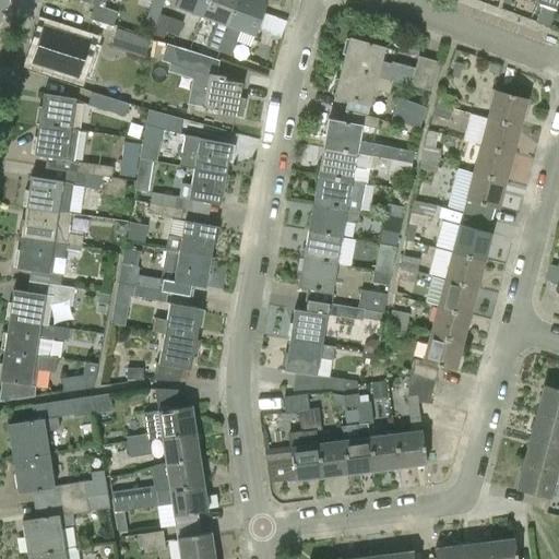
[(104,7),(106,0),(92,0),(91,3),(95,6),(91,18),(113,26),(118,12),(104,7)]
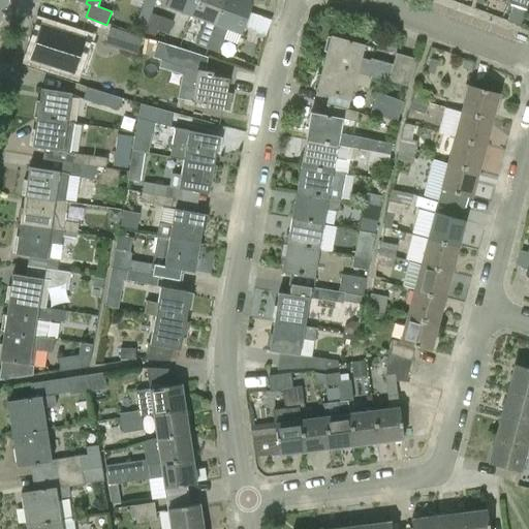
[(144,0),(136,22),(146,25),(151,12),(155,0),(144,0)]
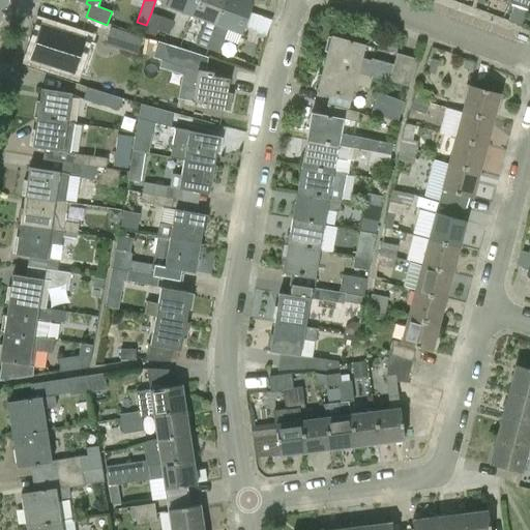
[(192,13),(196,0),(167,0),(166,4),(192,13)]
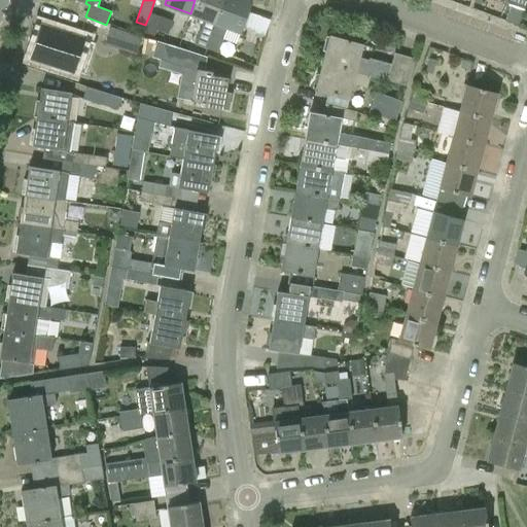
[(195,0),(190,13),(204,20),(200,31),(200,30),(195,43),(206,47),(222,0),(195,0)]
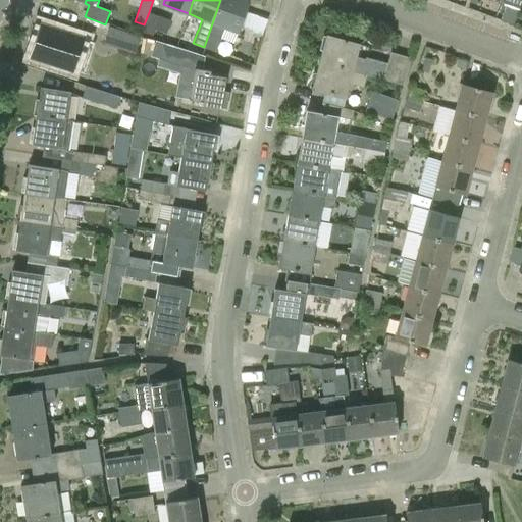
[(249,2),(244,0),(220,0),(204,47),(216,52),(220,39),(219,39),(224,27),(238,33),(249,2)]
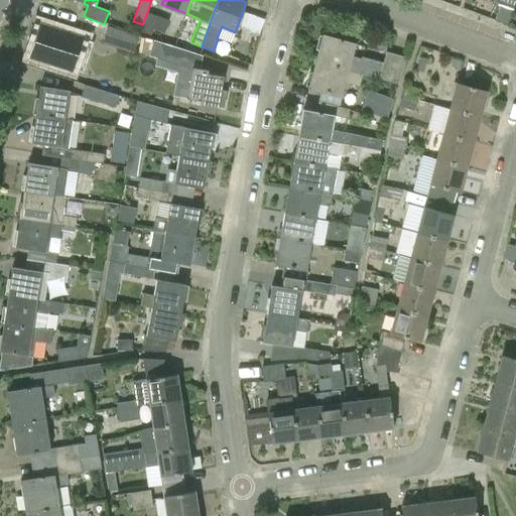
[(143,24),(140,31),(151,35),(153,29),(164,33),(169,20),(147,12),(142,24),(143,24)]
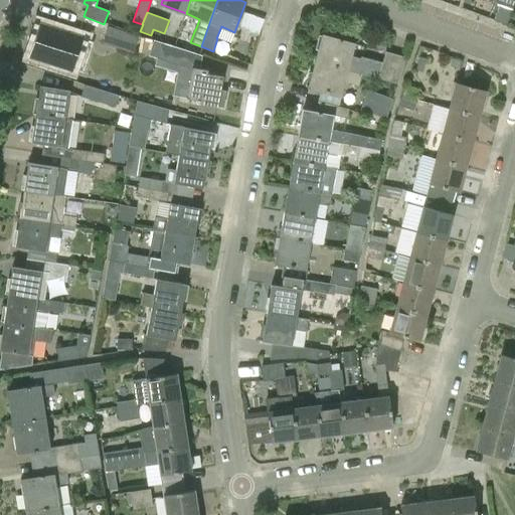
[(246,14),(244,28),(261,30),(263,16),(246,14)]
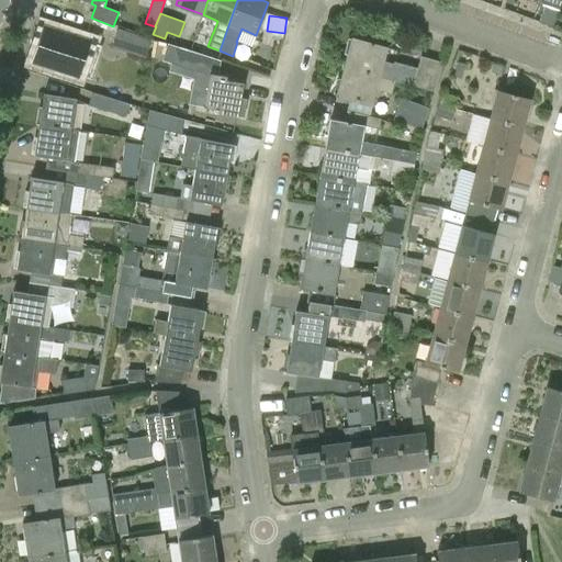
[(89,41),(44,25),(32,62),(78,77),(89,41)]
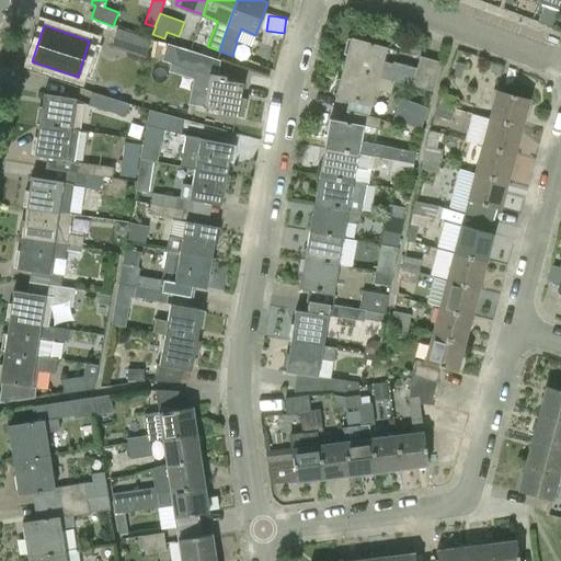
[(151,39),(117,29),(111,47),(145,58),(151,39)]
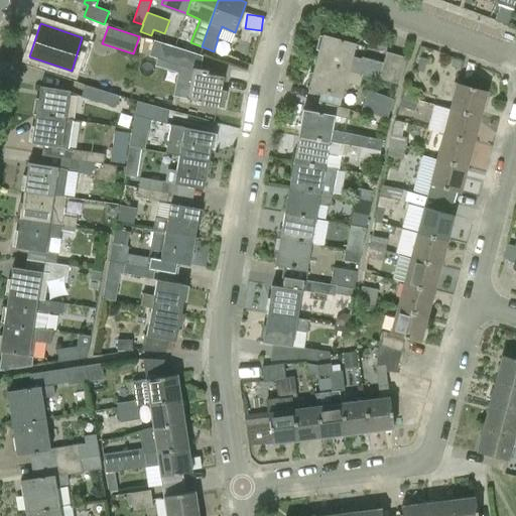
[(386,52),(383,62),(361,56),(361,58),(351,56),(354,44),(323,35),(315,61),(362,75),(398,84),(405,57),(386,52)]
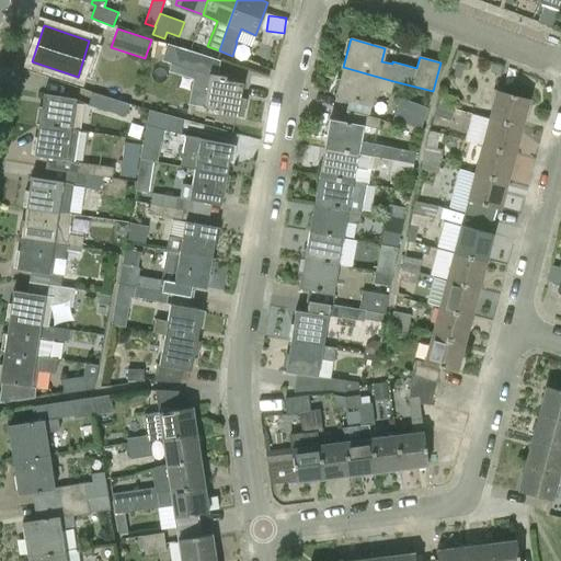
[(226,79),(226,76),(217,75),(220,60),(167,44),(162,60),(203,73),(208,75),(202,107),(217,111),(217,114),(237,117),(242,82),(226,79)]
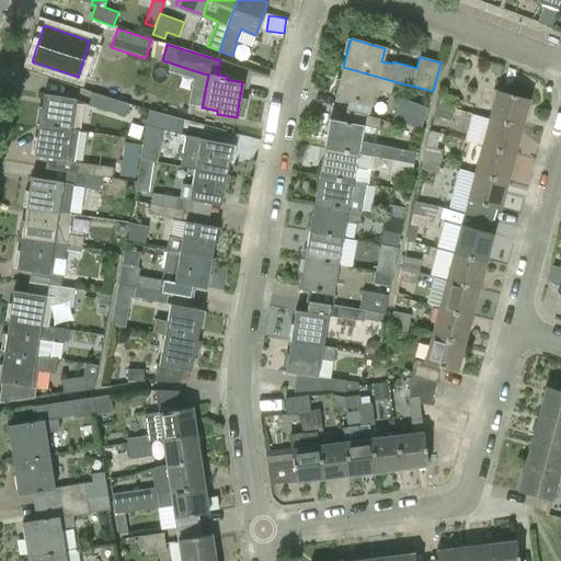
[(460,78),(464,64),(457,63),(453,77),(460,78)]
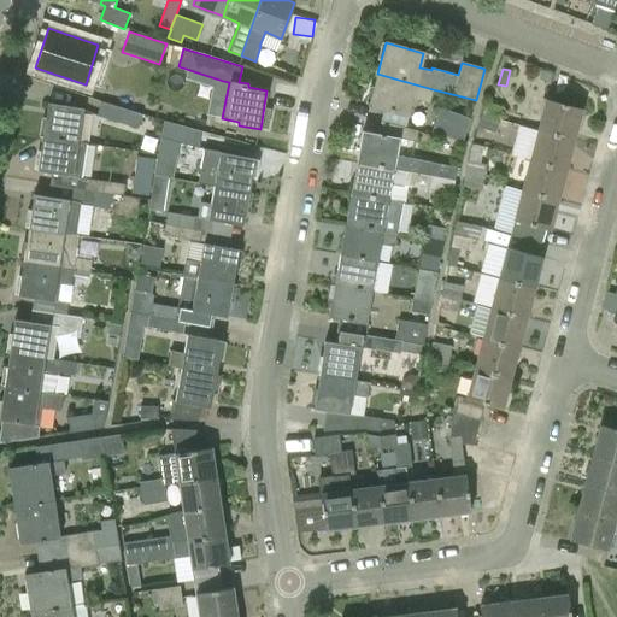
[(552,75),(542,71),(540,80),(550,82),(552,75)]
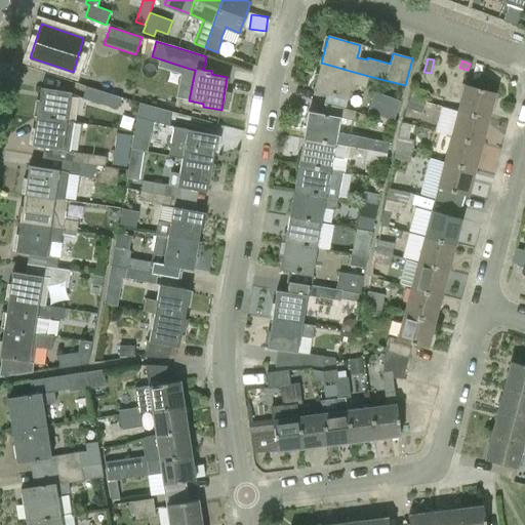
[(365,87),(368,76),(321,63),(314,89),(346,97),(350,83),(365,87)]
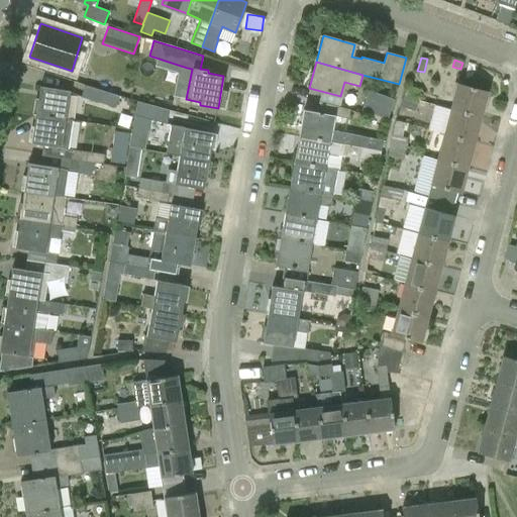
[(450,109),(481,117),(487,91),(456,83),(450,109)]
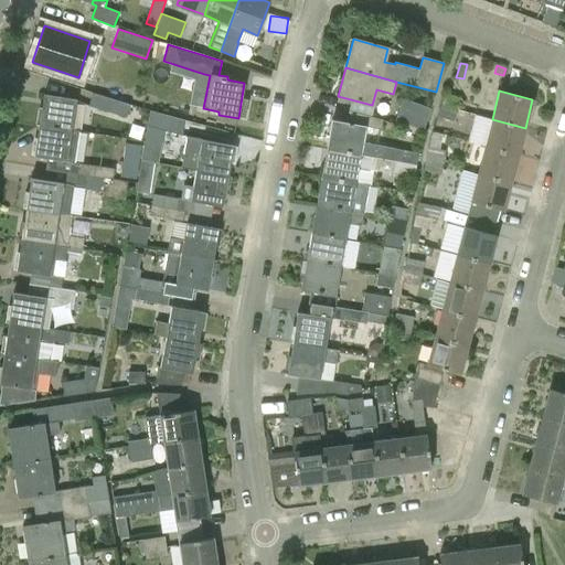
[(130,105),(93,93),(88,106),(127,117),(130,105)]
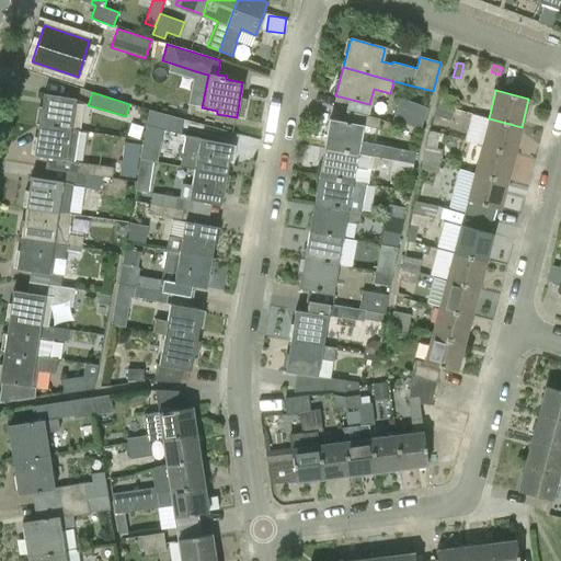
[(458,98),(442,92),(438,104),(454,110),(458,98)]
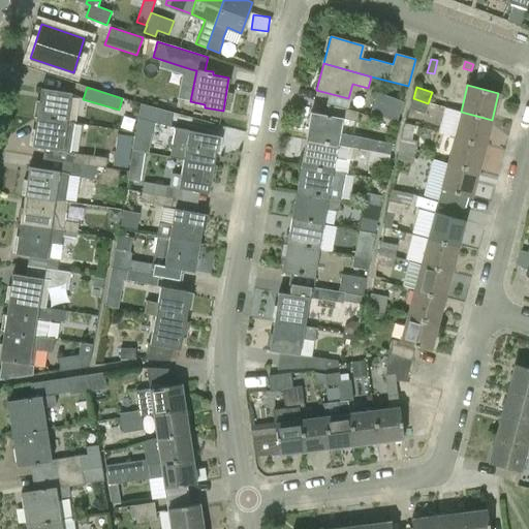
[(40,88),(36,117),(66,122),(71,93),(40,88)]
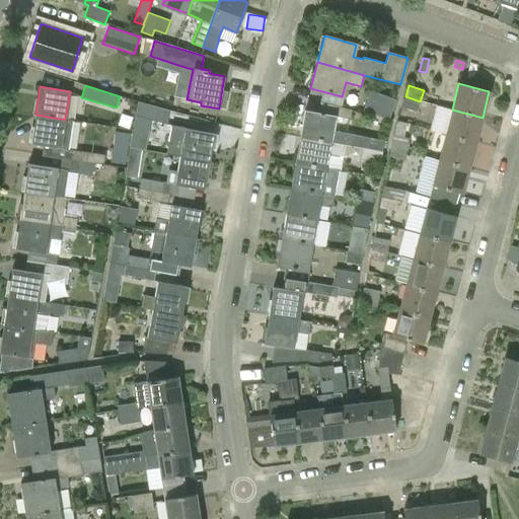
[(388,120),(395,100),(370,91),(363,110),(388,120)]
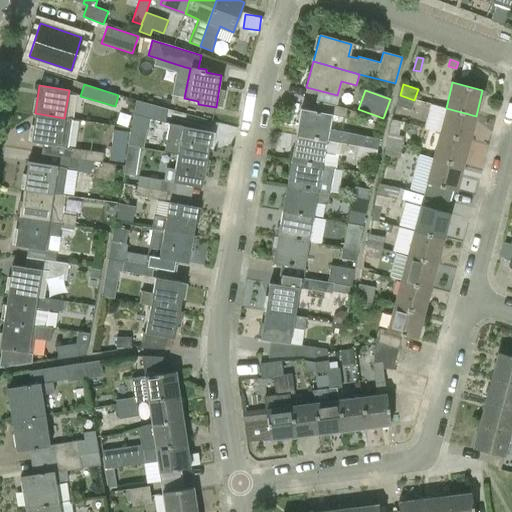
[(396,105),(411,110),(414,100),(400,95),(396,105)]
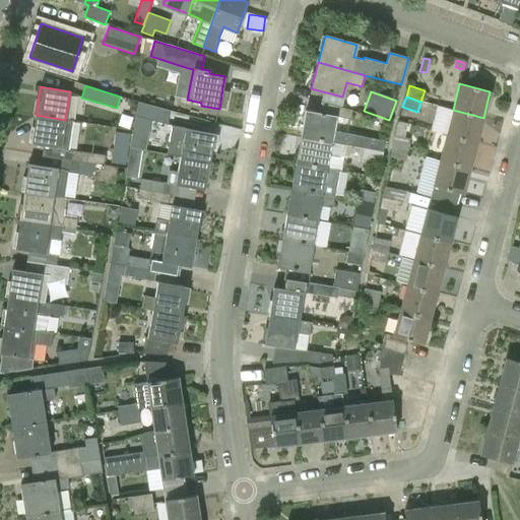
[(135,116),(167,125),(171,111),(137,102),(135,116)]
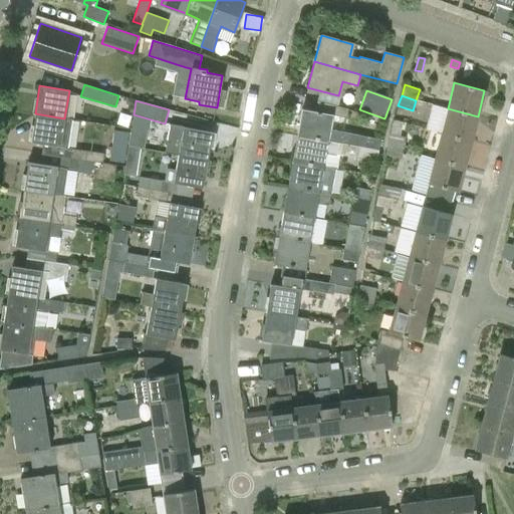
[(344,132),(329,130),(332,114),(346,117),(348,108),(337,105),(316,100),(315,111),(301,109),(296,135),(327,141),(342,144),(363,147),(378,150),(380,140),(364,137),(364,138),(343,134),(344,132)]
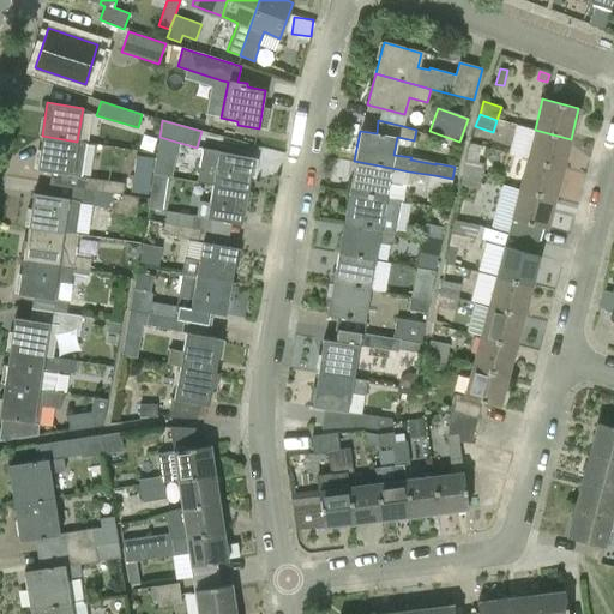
[(571,139),(535,130),(527,158),(563,168),(571,139)]
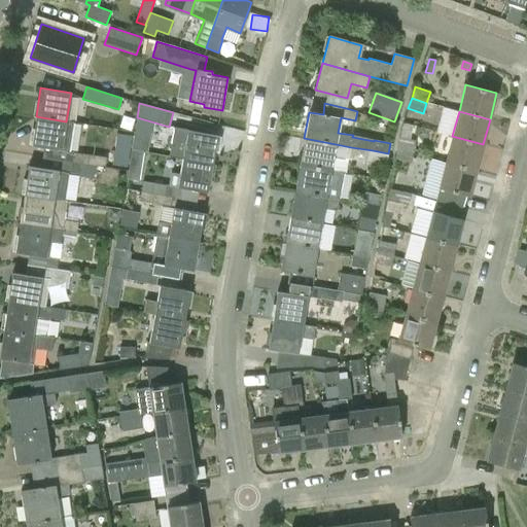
[(31,145),(44,147),(42,157),(96,166),(105,167),(106,157),(69,151),(73,123),(66,121),(36,116),(31,145)]
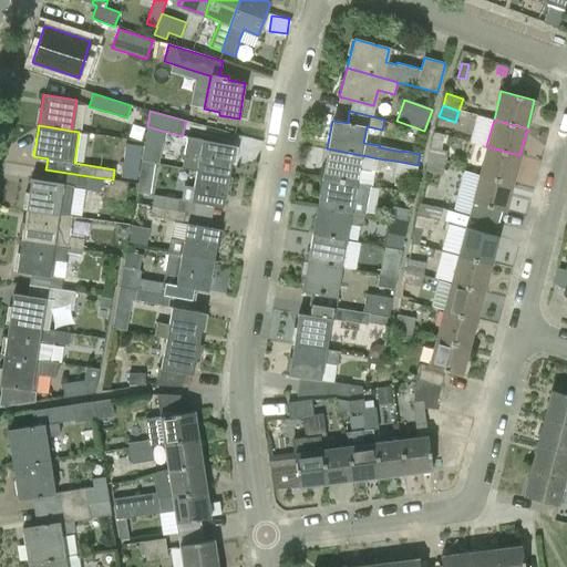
[(177,164),(183,165),(182,168),(196,172),(196,171),(228,177),(234,145),(202,140),(199,157),(184,155),(184,158),(178,157),(177,164)]
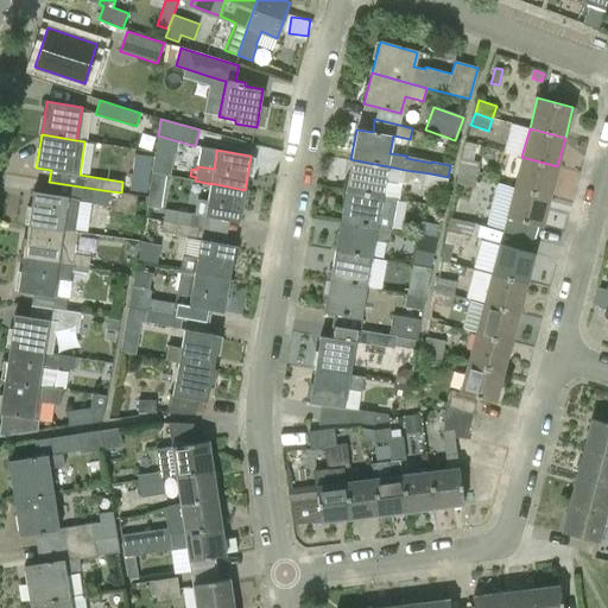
[(147,194),(152,156),(134,153),(128,191),(147,194)]
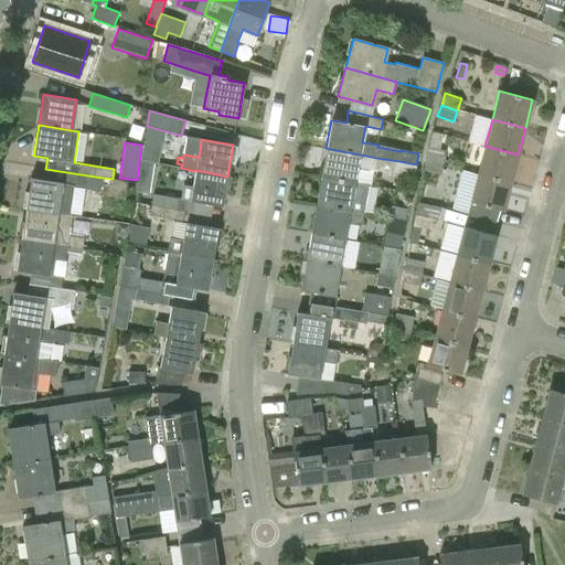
[(518,155),(484,146),(478,173),(511,182),(518,155)]
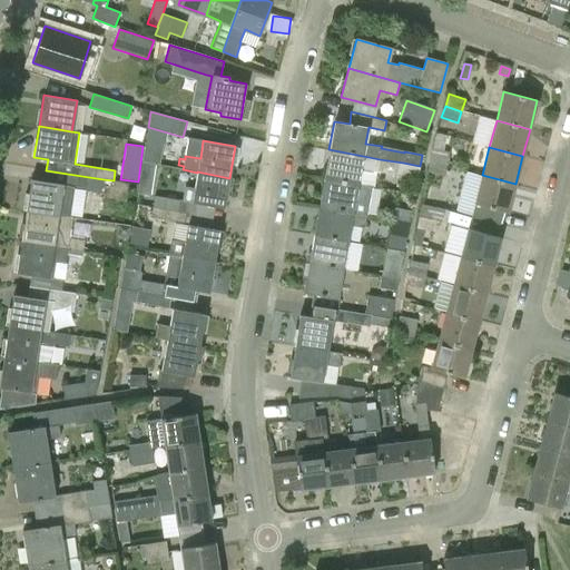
[(449,151),(432,148),(430,160),(446,164),(449,151)]
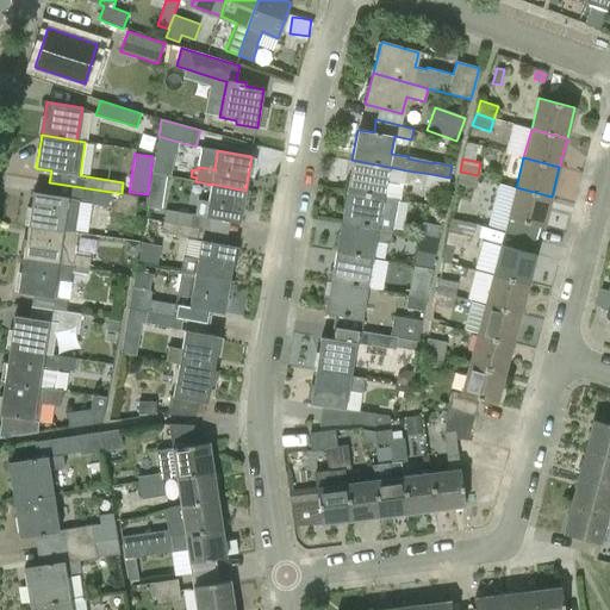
[(384,197),(386,180),(403,184),(406,170),(388,167),(352,160),(347,191),(384,197)]
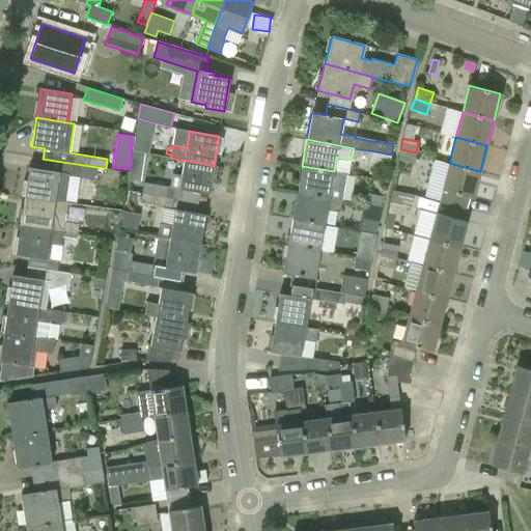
[(398,161),(414,164),(416,152),(400,149),(398,161)]
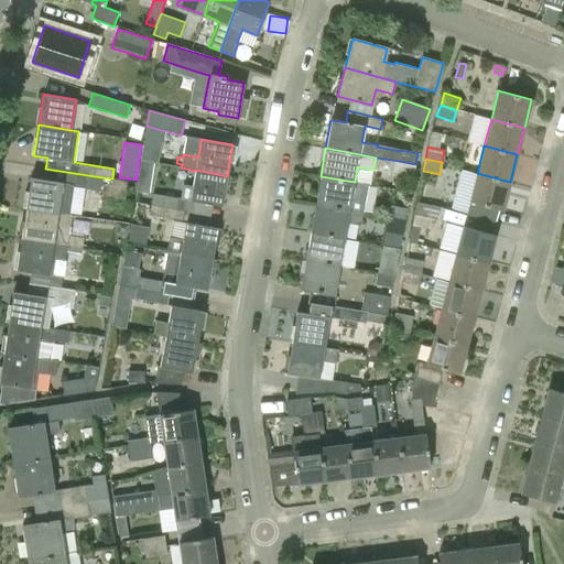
[(397,173),(413,176),(415,164),(399,161),(397,173)]
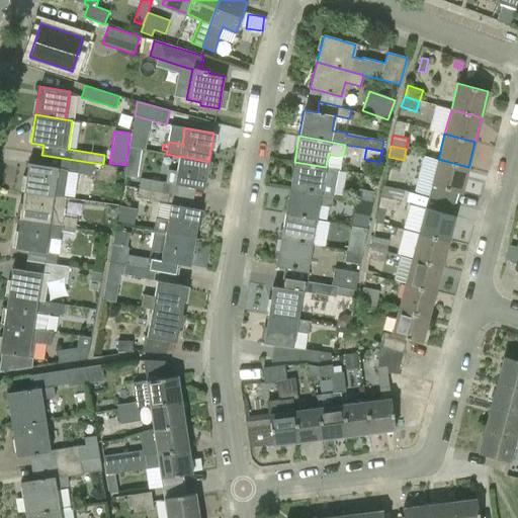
[(28,163),(26,176),(22,175),(20,190),(23,191),(59,196),(63,197),(66,182),(82,184),(83,174),(92,175),(94,163),(41,155),(40,165),(28,163)]
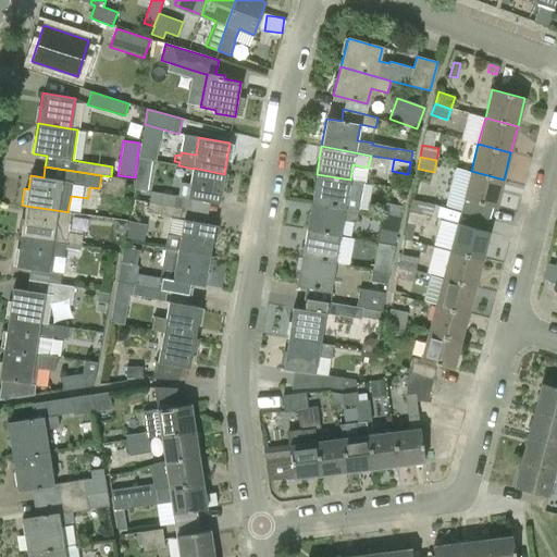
[(187,197),(187,198),(219,203),(224,174),(193,168),(193,169),(190,184),(181,183),(178,196),(187,197)]
